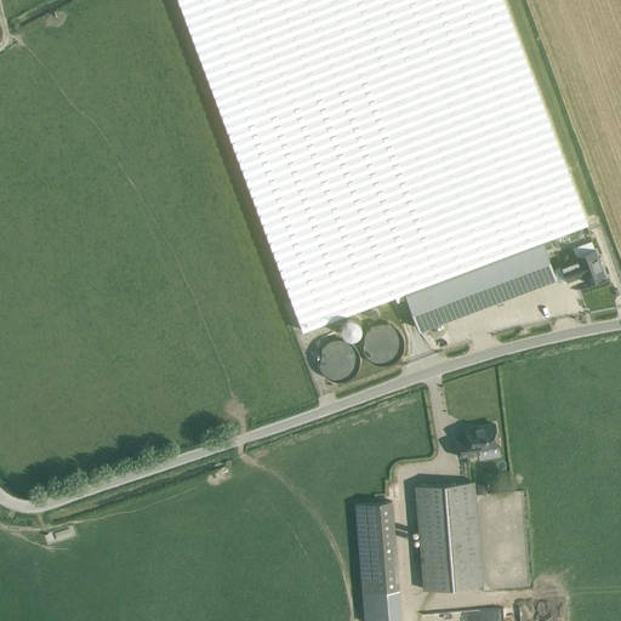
[(178,0),(303,331),(405,292),(590,223),(505,0),(178,0)]
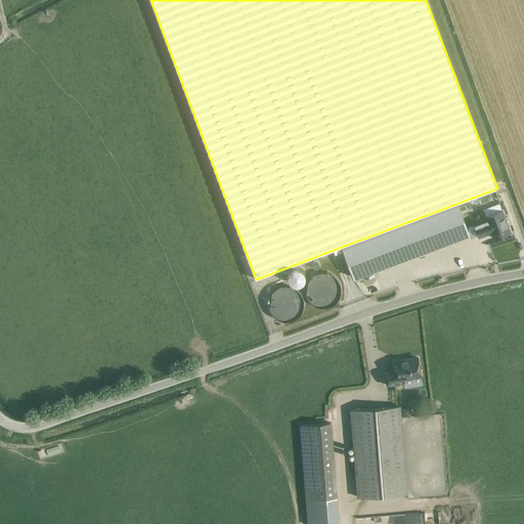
[(457,204),(342,248),(354,278),(470,235),(457,204)]
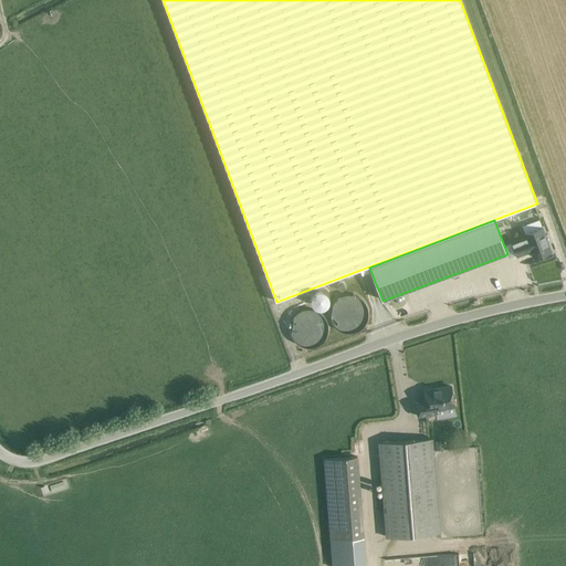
[(545,236),(542,228),(525,234),(526,238),(512,243),(517,257),(532,251),(534,258),(551,251),(548,243),(551,242),(547,234),(545,236)]
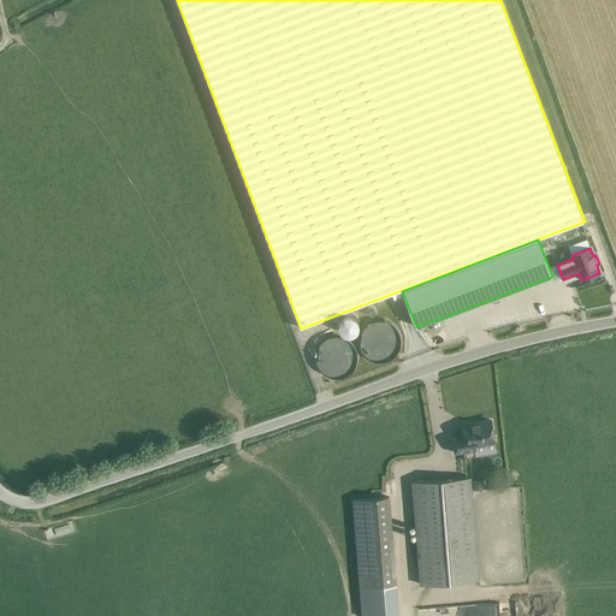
[(349,335),(350,335),(351,335),(353,333),(355,333),(356,332),(357,331),(359,330),(359,329),(360,327),(360,326),(360,325),(360,324),(360,323),(360,321),(360,320),(359,319),(357,318),(357,317),(356,317),(355,315),(354,314),(353,314),(351,314),(350,314),(349,314),(348,314),(347,314),(345,315),(344,315),(343,317),(342,318),(341,319),(341,321),(339,323),(339,324),(339,325),(339,326),(341,327),(341,329),(342,330),(343,331),(343,332),(345,333),(347,333),(348,335),(349,335)]
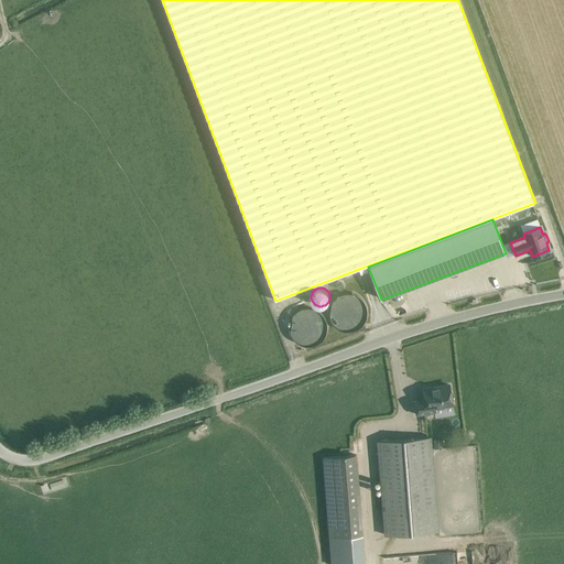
[(347,332),(349,332),(351,332),(355,332),(357,331),(359,329),(360,327),(362,326),(364,324),(365,323),(366,322),(366,321),(367,318),(367,316),(368,314),(368,313),(368,312),(368,311),(367,310),(367,308),(367,307),(367,306),(366,304),(364,302),(364,301),(362,300),(360,299),(359,296),(357,295),(355,294),(351,294),(349,293),(347,294),(345,294),(343,294),(340,295),(339,296),(338,296),(336,299),(334,300),(333,302),(332,303),(332,304),(331,305),(331,306),(329,307),(329,310),(329,311),(329,312),(329,313),(329,314),(329,316),(329,317),(331,320),(332,322),(333,324),(335,326),(336,328),(338,328),(339,329),(342,331),(343,332),(345,332),(347,332)]
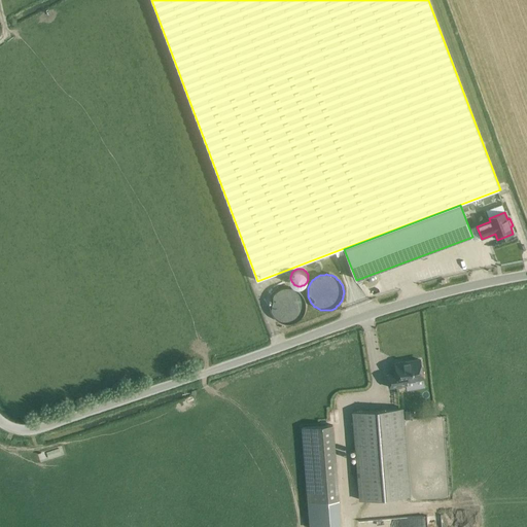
[(287,324),(289,324),(291,323),(293,323),(295,322),(296,322),(297,321),(300,320),(302,318),(303,317),(304,316),(304,315),(305,314),(305,312),(306,312),(306,310),(306,308),(306,307),(306,306),(306,305),(306,304),(306,303),(306,301),(305,300),(305,299),(304,296),(303,295),(301,293),(300,291),(297,290),(295,289),(293,288),(291,288),(288,288),(287,288),(286,288),(284,288),(282,289),(280,290),(278,291),(276,292),(275,293),(274,295),(273,296),(273,297),(272,297),(272,300),(271,301),(271,303),(271,304),(270,305),(270,306),(270,308),(271,309),(271,310),(271,311),(272,313),(273,315),(274,317),(275,318),(276,319),(278,320),(279,322),(282,323),(284,323),(286,324),(287,324)]
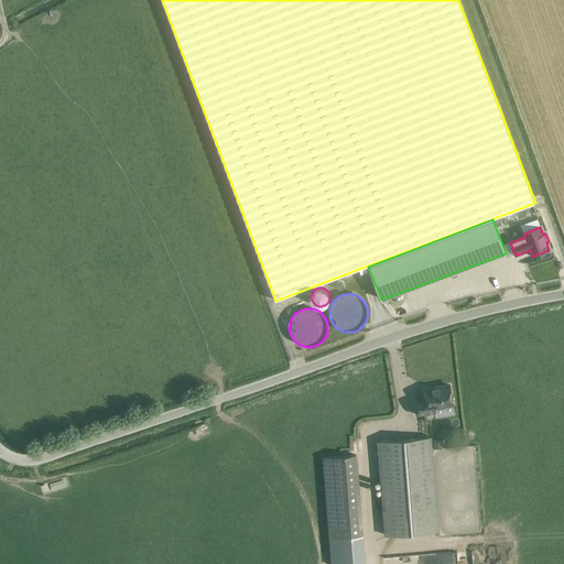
[(454,405),(451,391),(449,384),(423,389),(424,399),(414,401),(416,415),(431,413),(431,409),(454,405)]
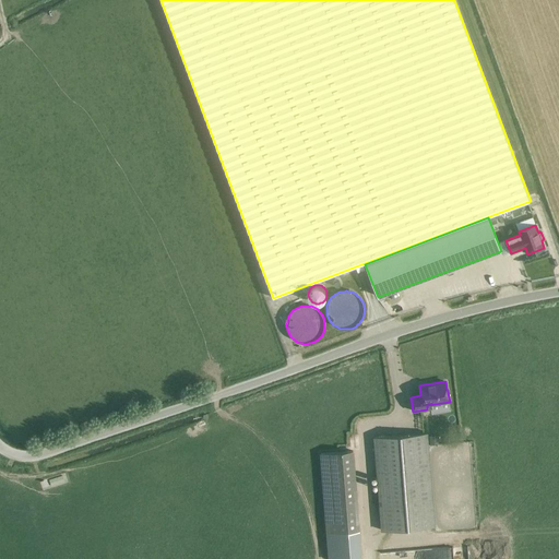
[(381,531),(435,526),(428,433),(373,438),(381,531)]
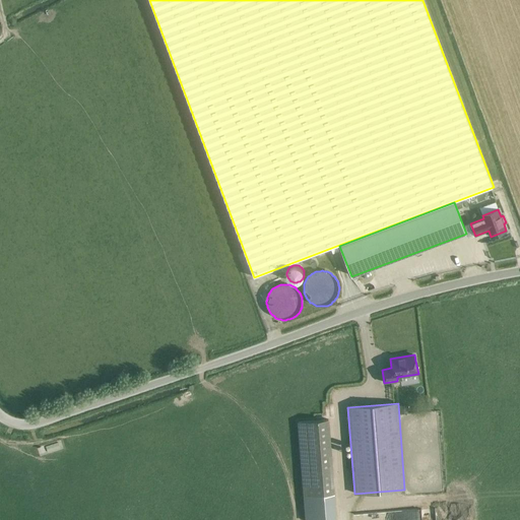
[(408,404),(399,405),(400,414),(409,413),(408,404)]
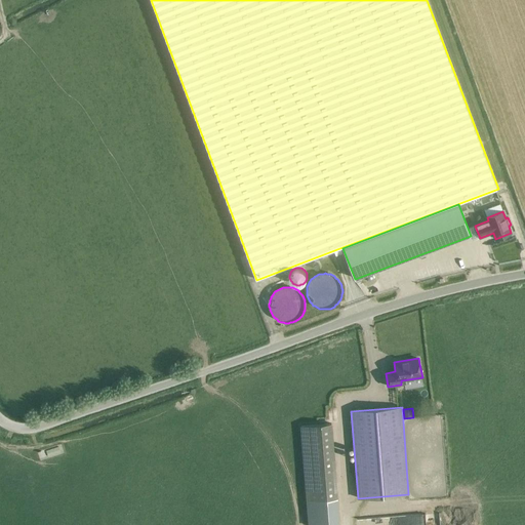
[(338,524),(339,524),(331,425),(300,427),(308,524),(331,524),(334,524),(338,524)]
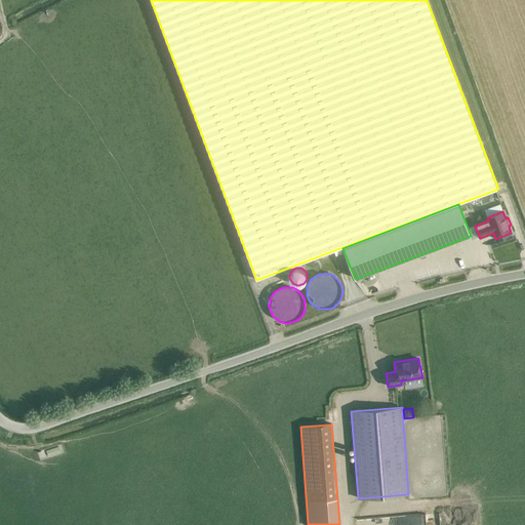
[(425,524),(425,514),(357,518),(357,524),(425,524)]
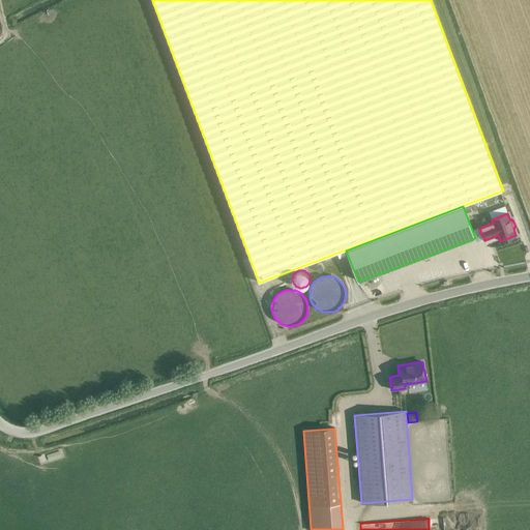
All buildings are outlined.
